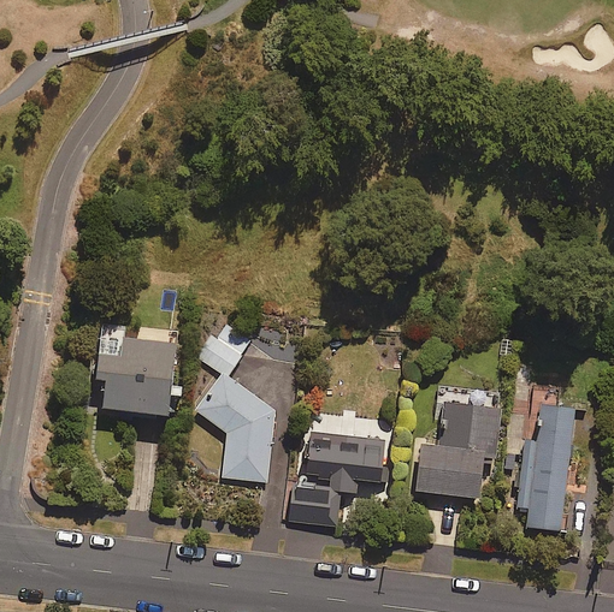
[(225,374),(252,337),(224,315),(204,333),(206,361),(222,372),(194,408),(226,433),(222,475),(264,480),(273,409),(225,374)]
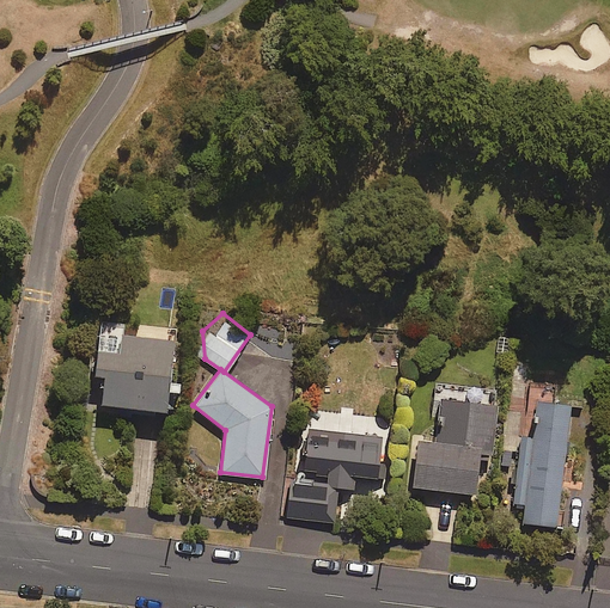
[(122,323),(101,321),(96,376),(107,378),(103,407),(168,413),(170,392),(181,393),(181,384),(171,384),(175,341),(121,336),(122,323)]
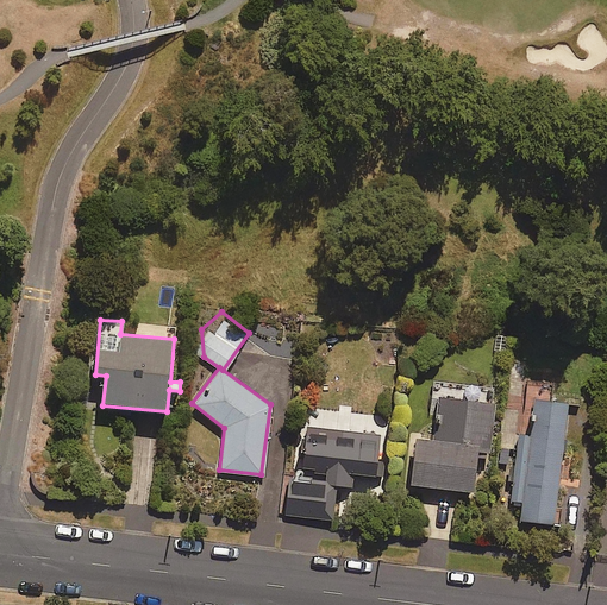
[(490,453),(495,402),(437,397),(432,440),(415,438),(411,486),(475,493),(479,457),(486,457),(487,452),(490,453)]
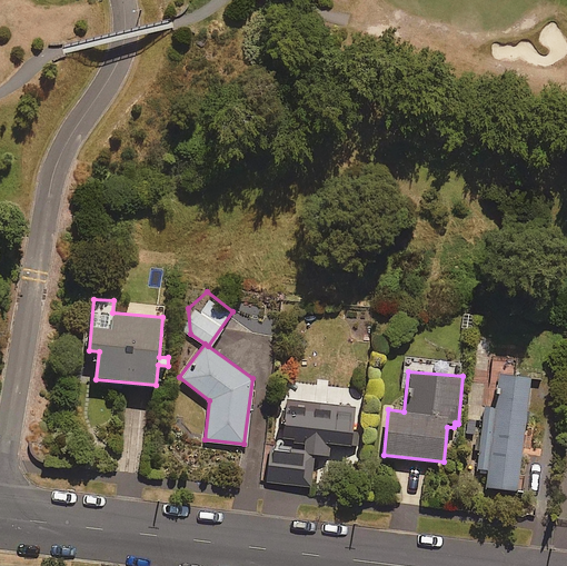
[(530,377),(501,374),(497,406),(484,404),(475,466),(486,468),(484,484),(516,488),(530,377)]
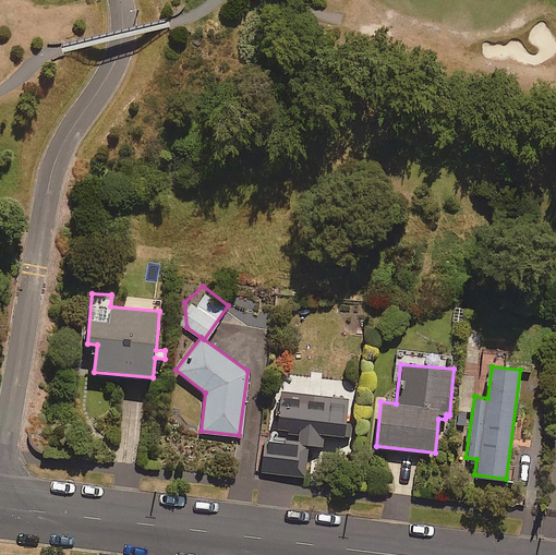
[(348,397),(280,390),(277,430),(299,432),(298,444),(266,441),(263,471),(304,475),(307,445),(322,446),(323,433),(345,435),(348,397)]
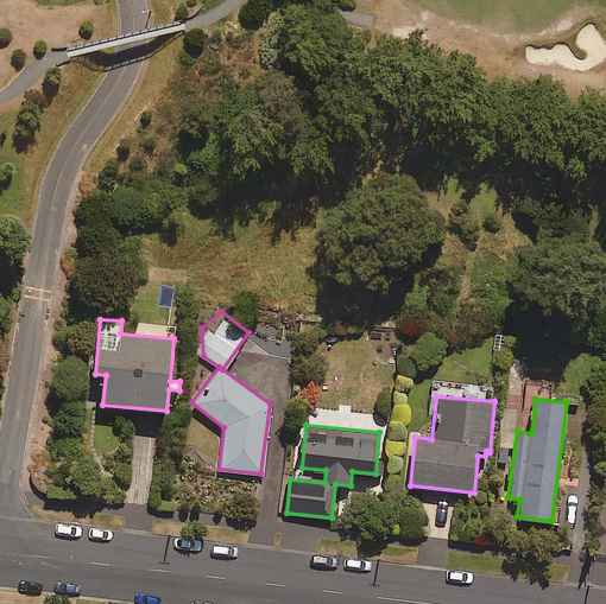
All buildings are outlined.
